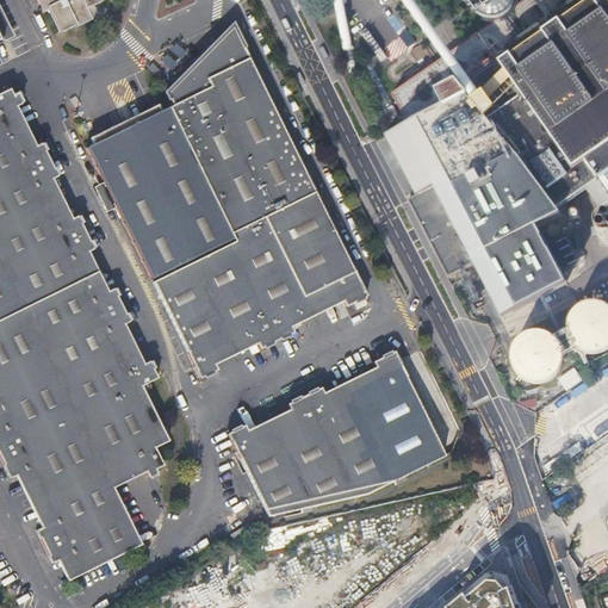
[(79,24),(94,17),(90,6),(95,4),(101,0),(41,0),(47,10),(50,7),(63,31),(79,24)]
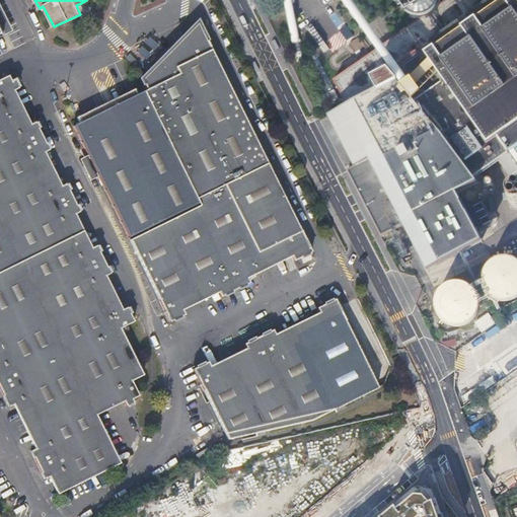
[(447,0),(426,14),(397,34),(333,79),(349,103),(351,102),(352,103),(376,89),(375,88),(379,86),(373,76),(390,67),(397,76),(399,75),(402,78),(401,79),(413,92),(415,91),(417,94),(416,95),(428,107),(429,106),(432,109),(431,111),(443,124),(444,123),(447,126),(446,127),(479,172),(502,157),(511,151),(516,160),(516,0),(447,0)]
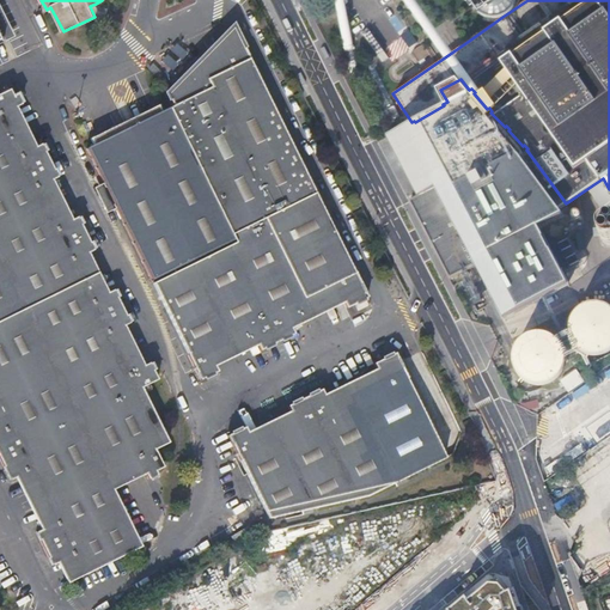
[(241,34),(237,25),(219,43),(169,93),(176,105),(241,237),(322,199),(241,34)]
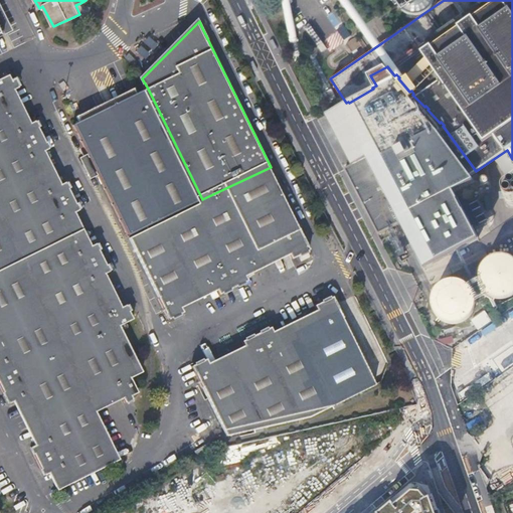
[(359,33),(346,41),(352,50),(365,41),(359,33)]
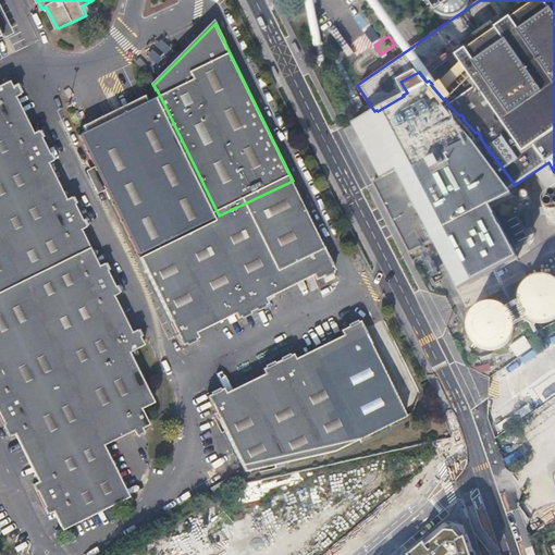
[(493,207),(519,192),(515,185),(479,136),(480,135),(477,132),(476,133),(463,119),(464,118),(460,114),(459,115),(446,102),(447,101),(445,98),(443,99),(431,85),(432,84),(429,81),(427,82),(419,72),(401,82),(407,93),(403,95),(404,96),(378,111),(377,110),(374,111),(371,112),(372,114),(359,121),(359,120),(355,122),(356,123),(383,174),(374,180),(411,251),(435,239),(460,286),(519,256),(504,225),(503,226),(493,207)]
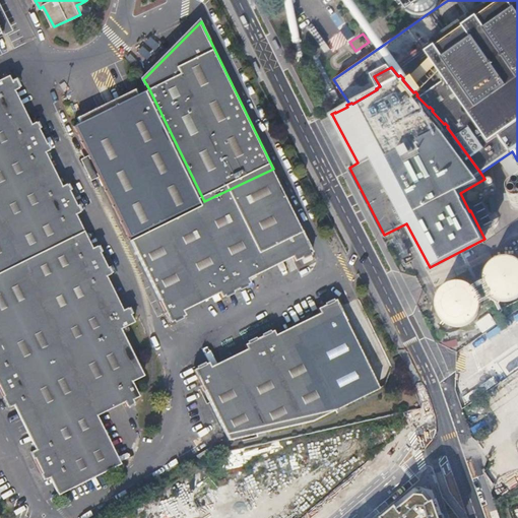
[(0,351),(5,362),(0,363),(0,396),(6,408),(11,406),(24,399),(47,443),(34,450),(28,452),(43,480),(48,477),(65,469),(73,486),(122,461),(96,411),(123,397),(127,404),(134,400),(133,397),(140,394),(132,379),(144,373),(121,327),(134,320),(127,306),(124,307),(110,314),(92,280),(108,273),(111,272),(96,244),(93,245),(78,253),(62,218),(76,211),(79,210),(65,182),(62,183),(48,191),(30,157),(45,150),(49,148),(35,120),(31,121),(16,129),(0,95),(0,94),(15,87),(17,86),(13,78),(11,80),(7,73),(0,77),(0,351)]
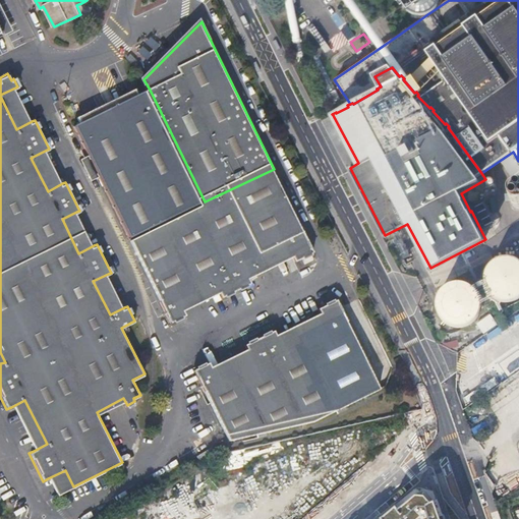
[(0,96),(16,129),(32,121),(15,88),(0,95),(0,96)]
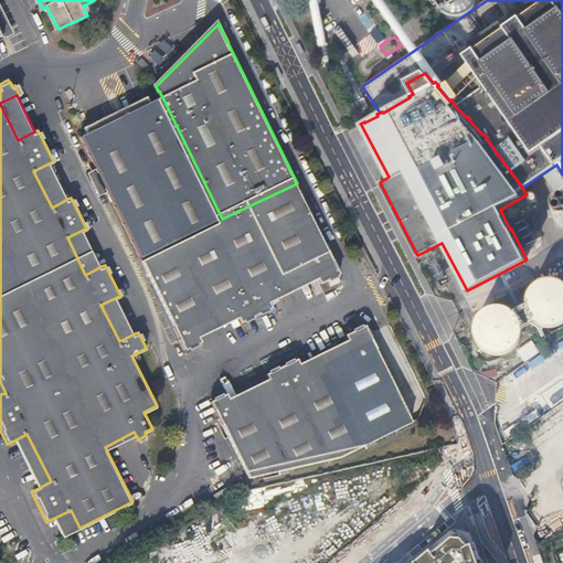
[(88,133),(151,101),(148,95),(85,126),(88,133)]
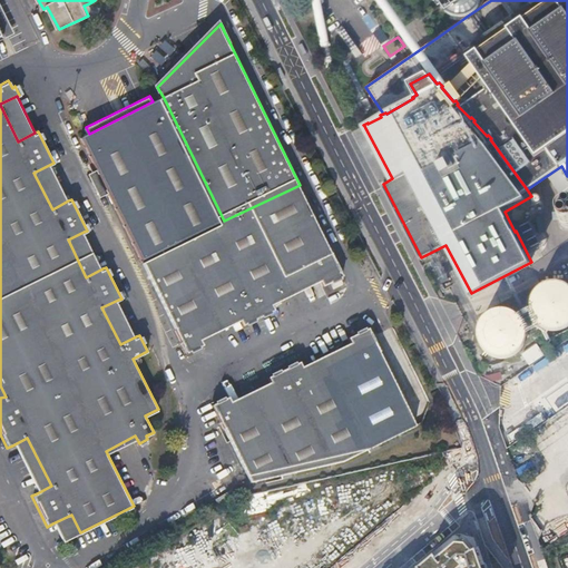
[(224,221),(164,98),(159,100),(219,222),(222,227),(225,225),(224,221)]
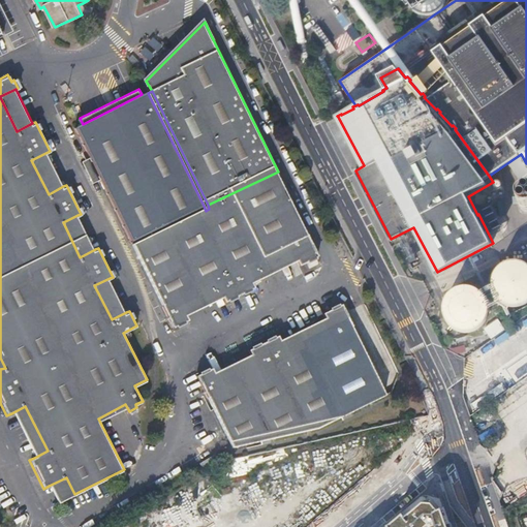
[(142,94),(83,124),(78,126),(132,240),(204,206),(148,93),(147,92),(142,94)]
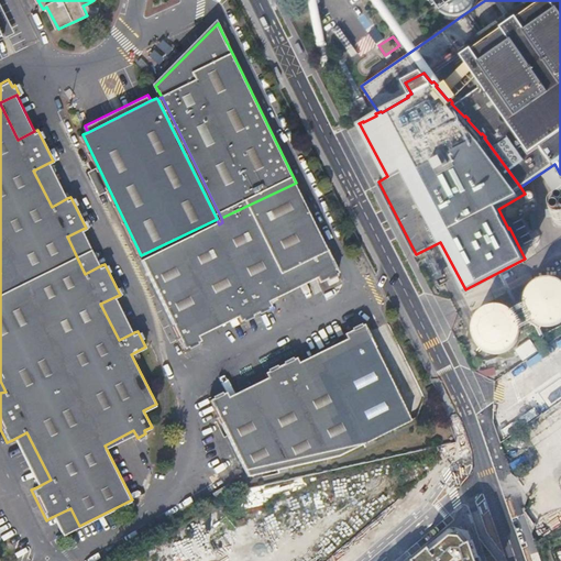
[(52,207),(67,198),(48,163),(33,171),(52,207)]
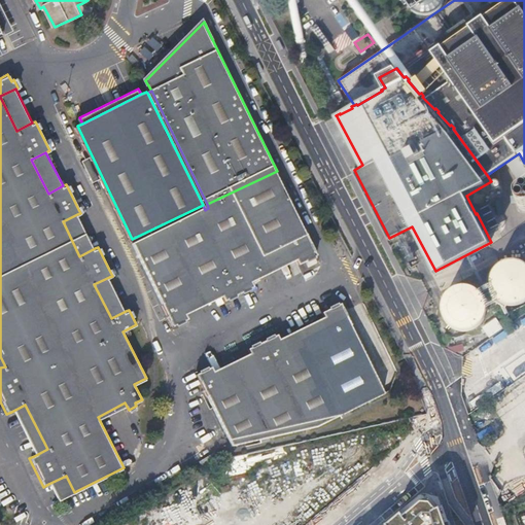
[(519,153),(510,160),(519,172),(524,168),(524,163),(519,153)]
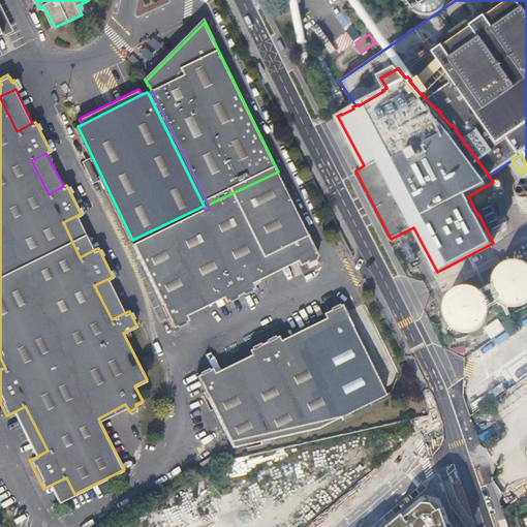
[(278,172),(208,205),(209,209),(206,211),(134,245),(175,327),(190,319),(188,314),(180,298),(216,280),(224,297),(226,301),(255,286),(253,282),(246,266),(291,244),(299,259),(301,265),(319,256),(278,172)]
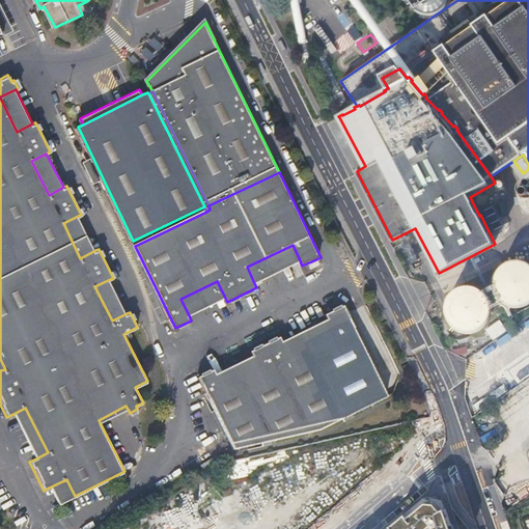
[(497,183),(498,184),(500,185),(502,186),(504,186),(506,185),(507,183),(508,181),(508,178),(507,176),(506,174),(504,173),(502,173),(500,173),(498,174),(497,176),(496,178),(496,181),(497,183)]
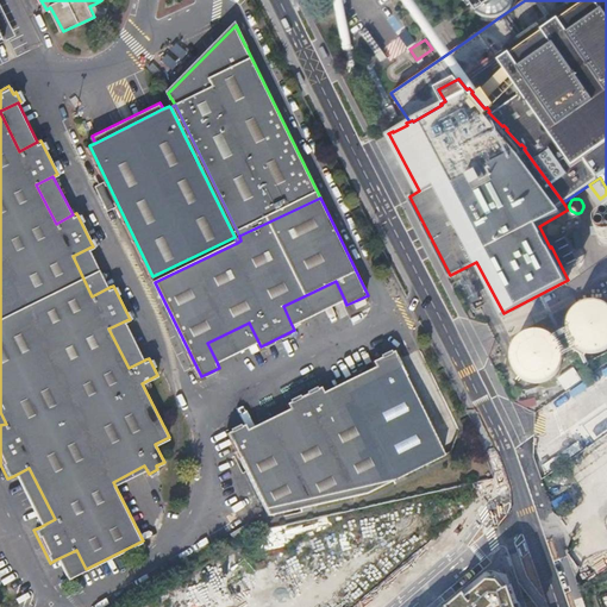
[(92,296),(110,287),(89,248),(73,256),(92,296)]
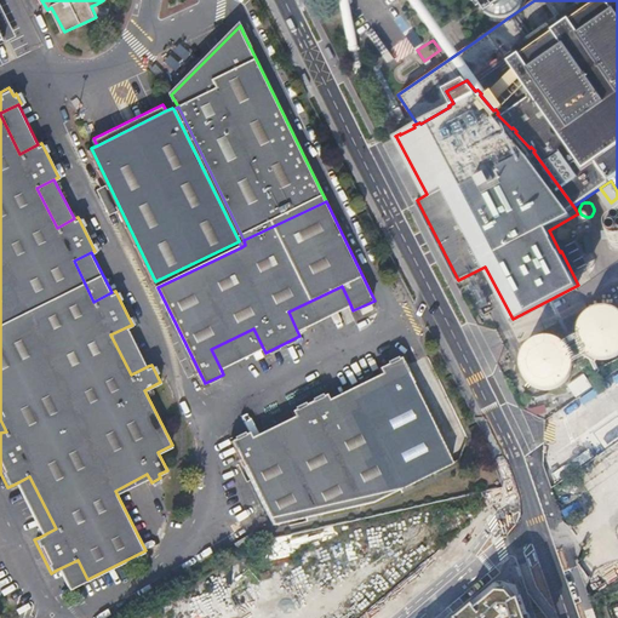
[(350,304),(342,286),(289,312),(297,331),(350,304)]
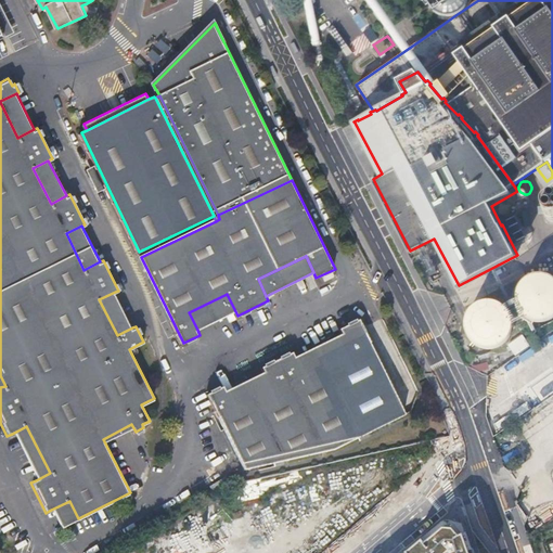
[(540,268),(536,267),(531,268),(527,269),(524,271),(521,274),(517,278),(516,282),(514,286),(514,291),(515,295),(516,299),(518,303),(521,306),(524,309),(528,311),(532,312),(537,313),(541,313),(545,312),(549,310),(552,308),(552,273),(549,270),(544,269),(540,268)]
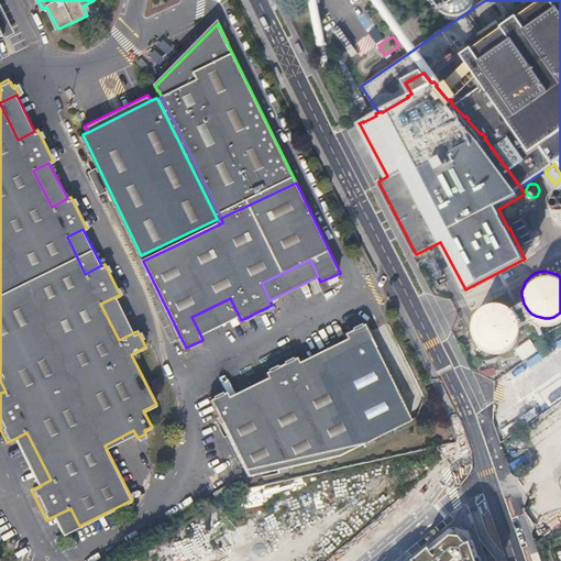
[(119,340),(134,332),(117,296),(100,304),(119,340)]
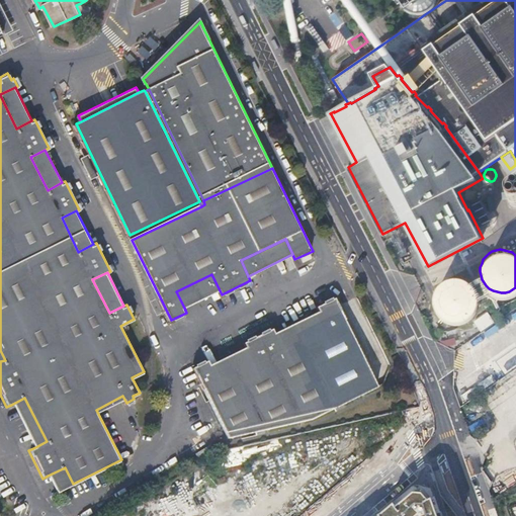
[(220,290),(211,274),(176,291),(184,308),(220,290)]
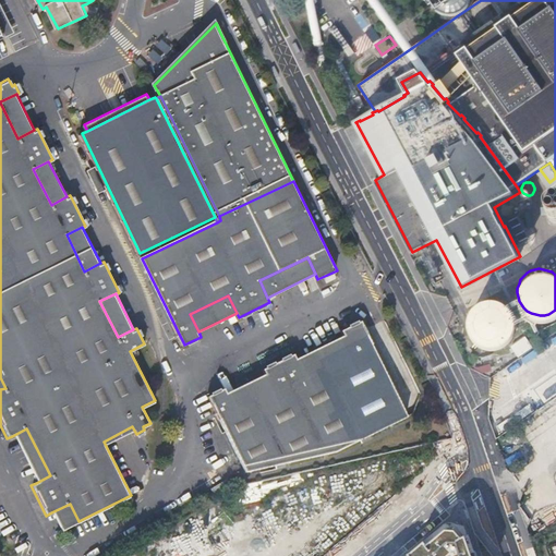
[(495,300),(491,300),(486,300),(482,302),(479,304),(474,306),(472,311),(470,314),(469,318),(469,323),(469,327),(470,331),(472,336),(475,339),(479,341),(482,343),(486,346),(491,346),(495,346),(499,345),(504,342),(507,340),(510,337),(512,334),(514,329),(515,325),(515,321),(514,316),(512,312),(510,309),(507,305),(504,302),(499,301),(495,300)]
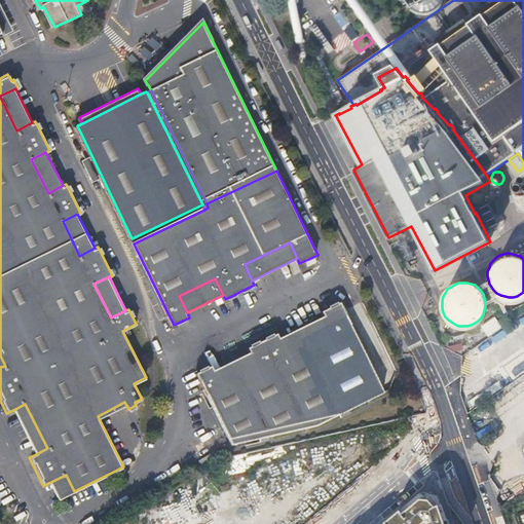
[(198,372),(221,419),(233,443),(261,437),(262,441),(270,439),(269,435),(316,426),(341,413),(342,417),(350,412),(349,410),(385,391),(341,301),(323,310),(325,314),(333,332),(289,353),(281,337),(277,332),(249,346),(251,351),(259,368),(223,386),(215,369),(213,365),(198,372)]
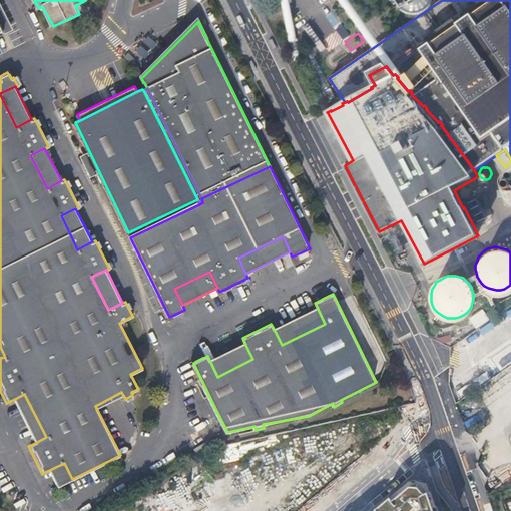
[(325,324),(317,307),(274,329),(282,345),(325,324)]
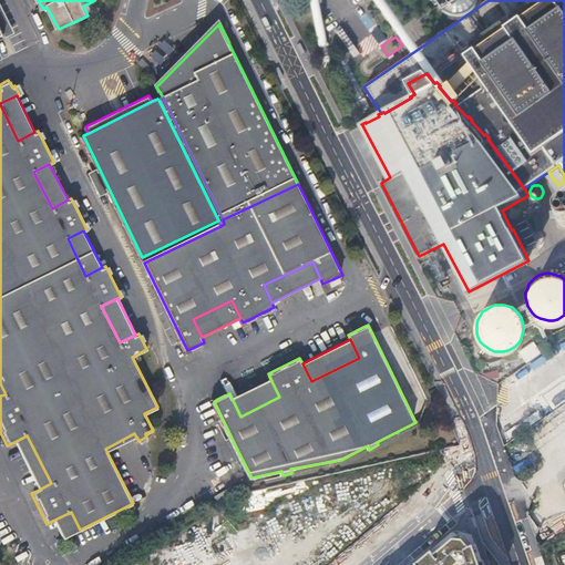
[(543,351),(536,340),(521,351),(528,361),(543,351)]
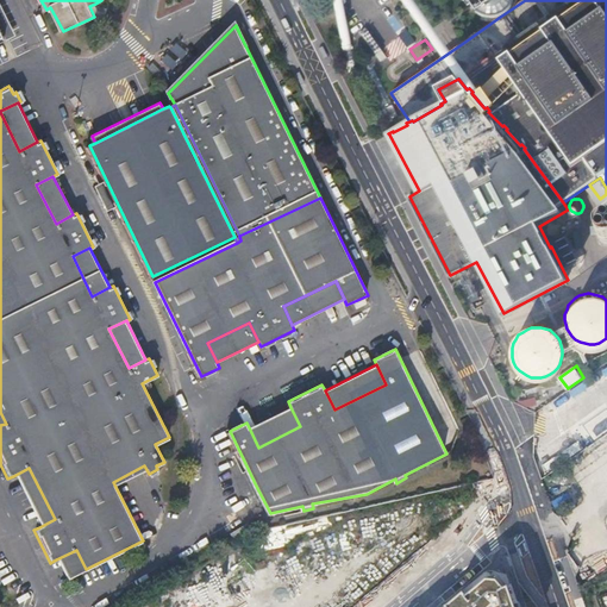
[(300,426),(291,407),(249,427),(258,448),(300,426)]
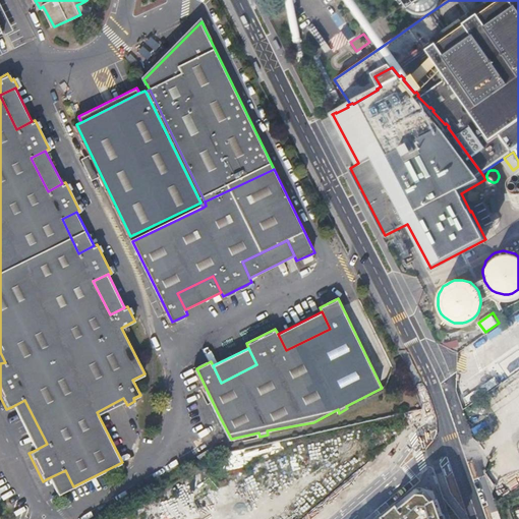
[(504,382),(494,391),(502,398),(511,390),(504,382)]
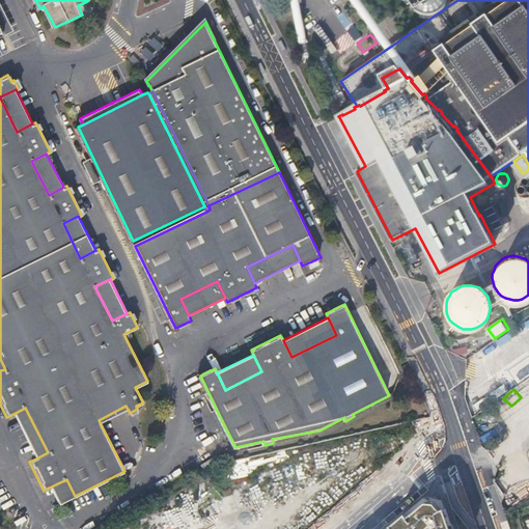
[(25,408),(11,415),(34,460),(48,452),(25,408)]
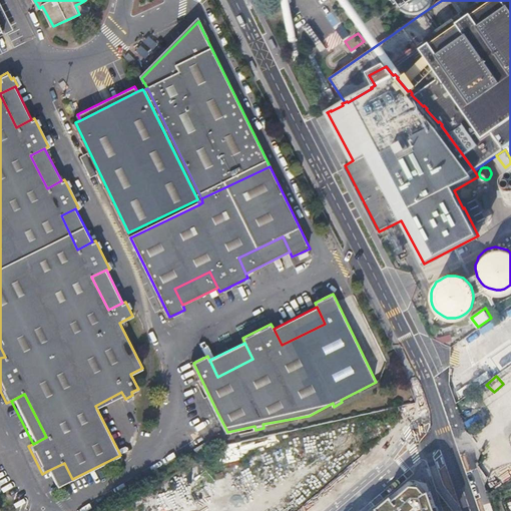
[(215,443),(211,437),(194,447),(198,453),(215,443)]
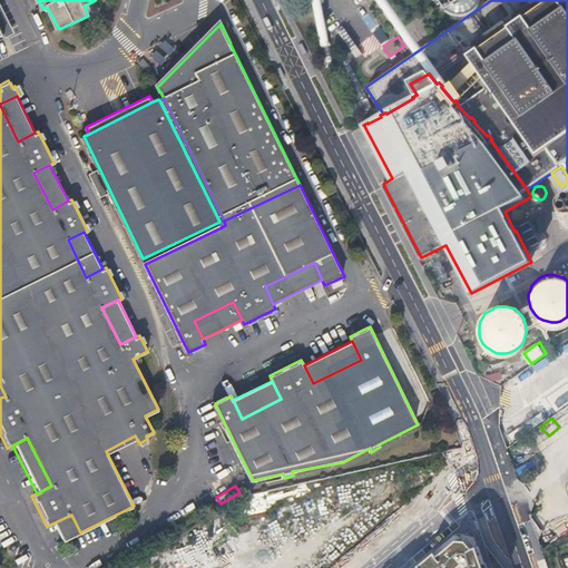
[(71,515),(52,524),(61,542),(80,532),(71,515)]
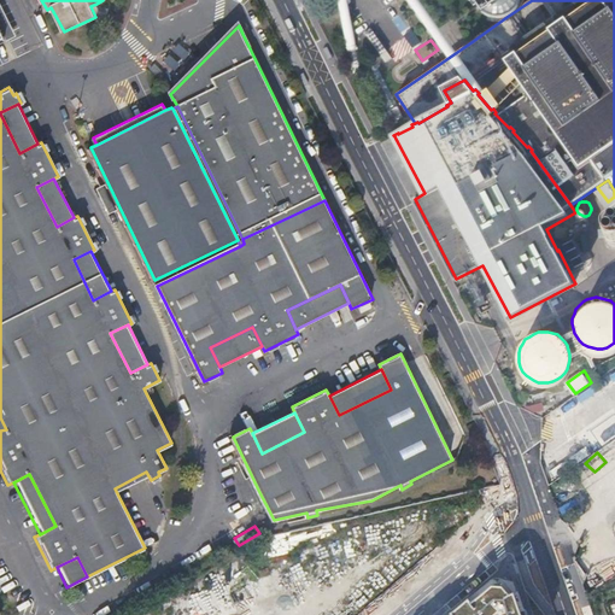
[(501,575),(454,614),(528,614),(516,579),(501,575)]
